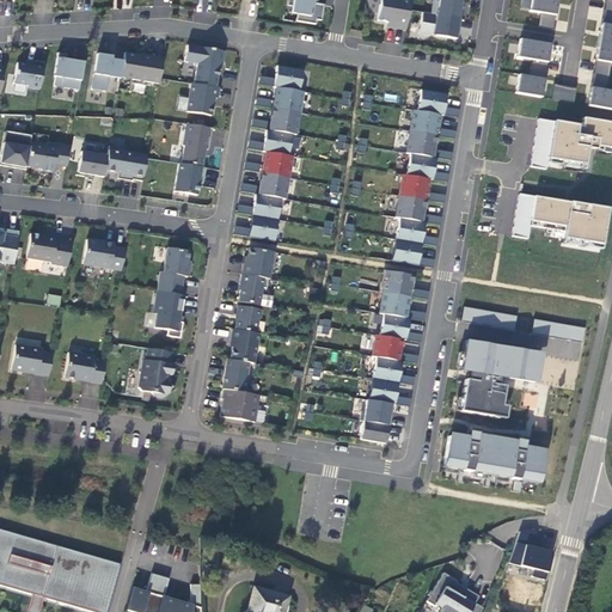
[(208,12),(210,0),(209,0),(199,0),(197,8),(208,12)]
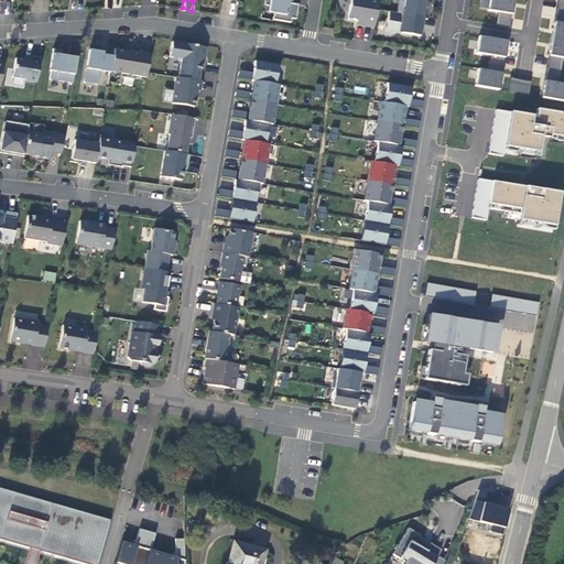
[(263,0),(263,4),(269,6),(273,7),(273,13),(272,20),(290,22),(291,18),(295,19),(297,4),(288,2),(288,0),(263,0)]
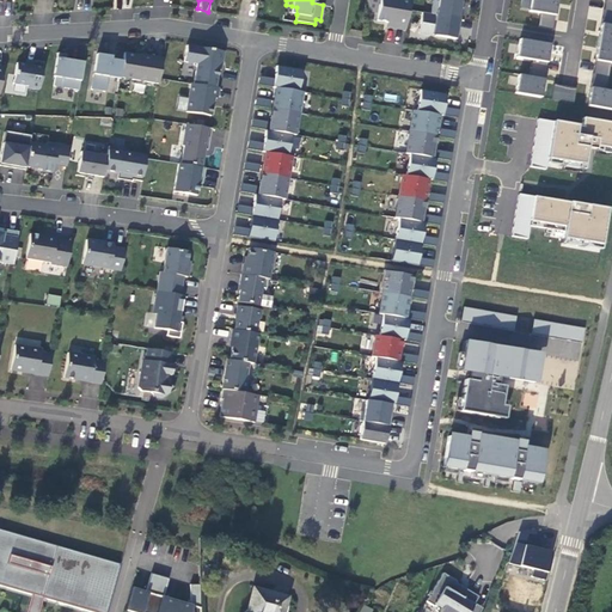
[(410,0),(380,0),(377,19),(389,22),(387,28),(405,30),(410,0)]
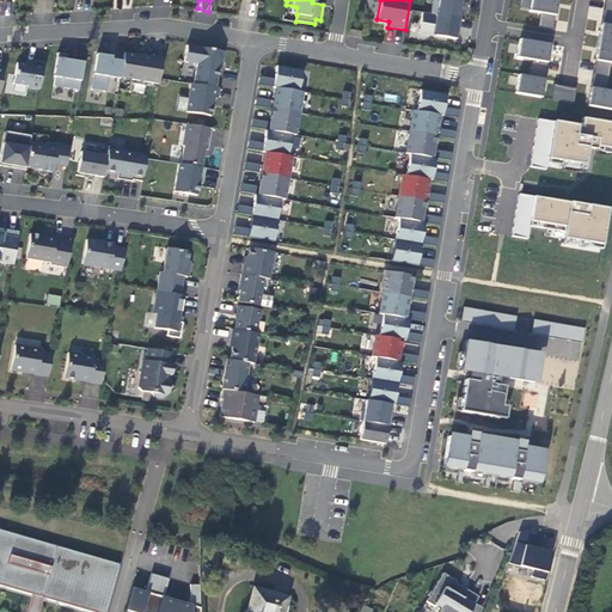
[(460,0),(439,0),(439,1),(433,0),(430,13),(458,18),(460,18),(463,7),(460,7),(460,0)]
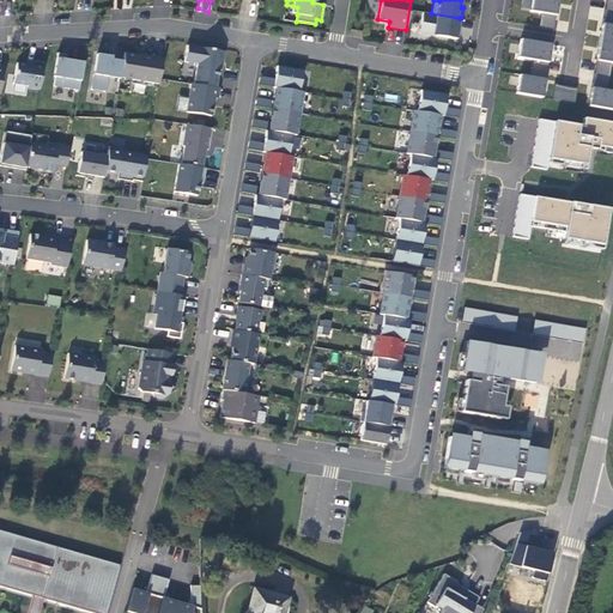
[(559,13),(560,0),(522,0),(521,10),(559,13)]
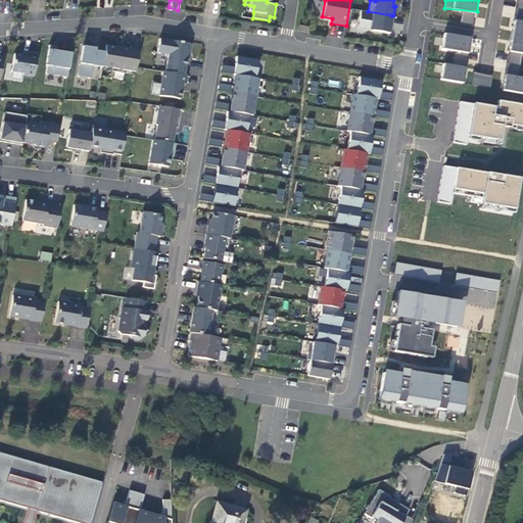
[(522,0),(518,0),(510,50),(522,52),(522,0)]
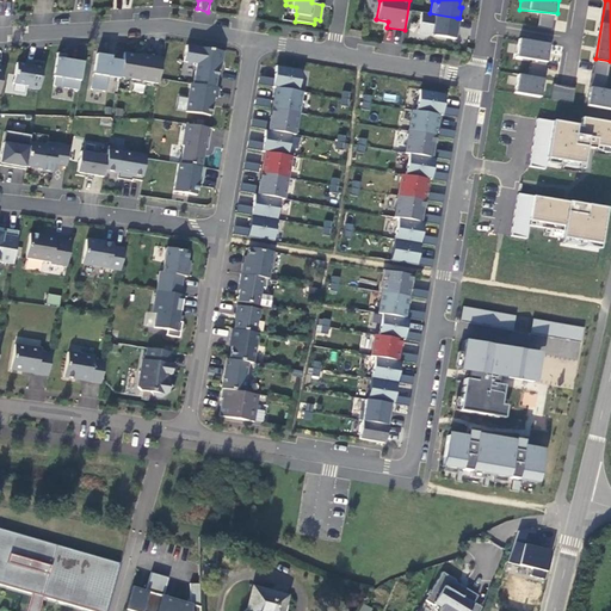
[(587,6),(586,19),(600,20),(602,7),(587,6)]
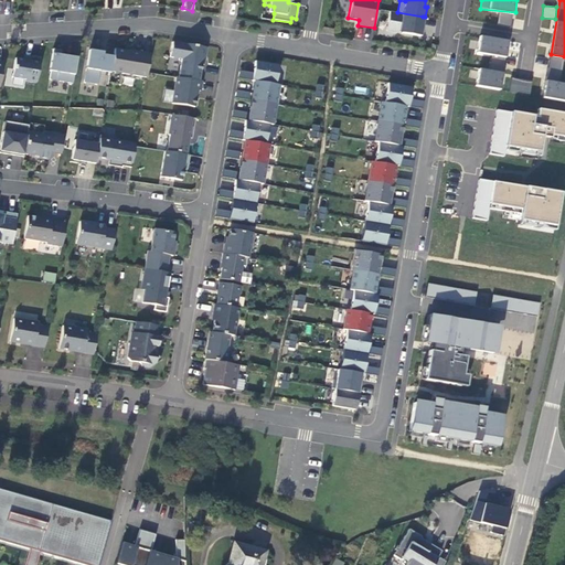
[(423,17),(397,12),(390,11),(386,30),(419,36),(423,17)]
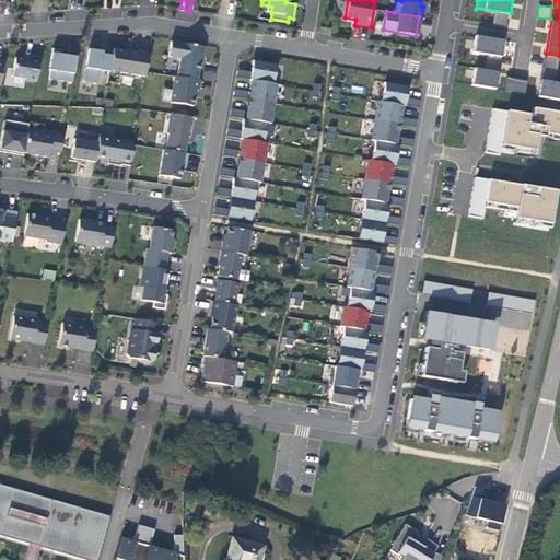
[(506,26),(509,13),(496,11),(493,24),(506,26)]
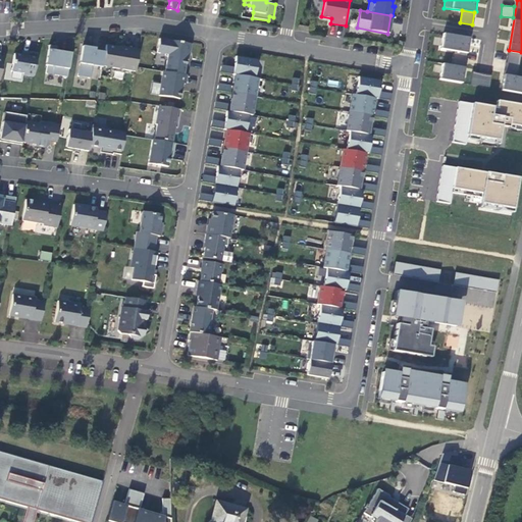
[(468,53),(472,37),(445,31),(440,47),(468,53)]
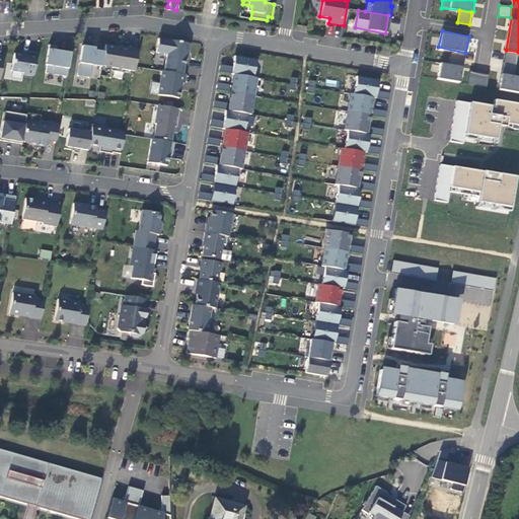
[(187,60),(190,44),(158,39),(156,52),(166,55),(164,71),(181,74),(184,74),(187,60)]
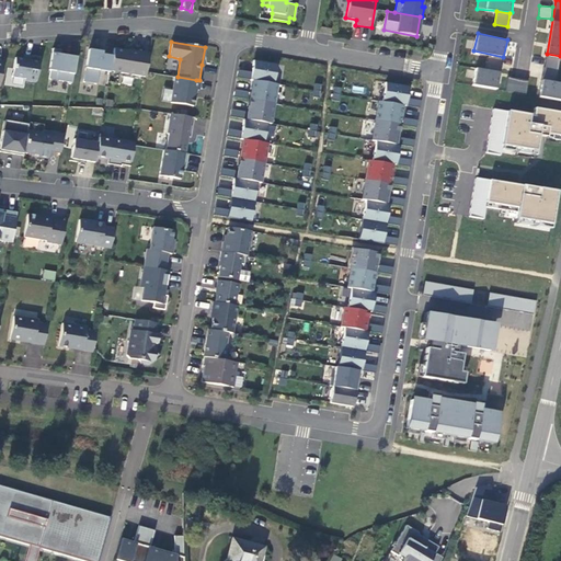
[(145,77),(149,54),(128,49),(128,50),(114,48),(113,55),(110,71),(145,77)]
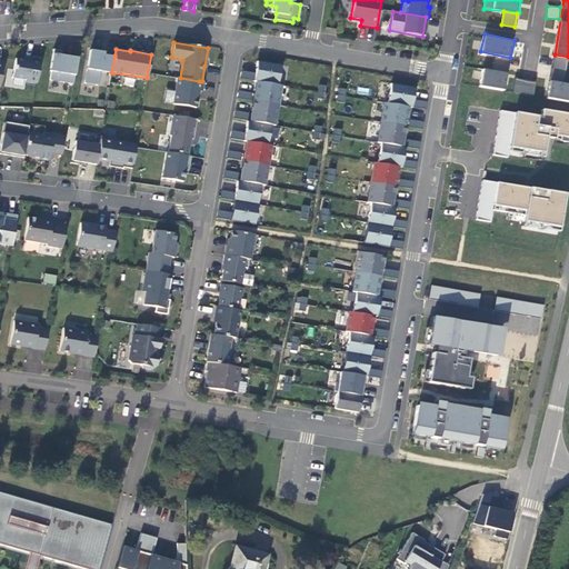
[(73,83),(78,59),(67,57),(67,60),(60,59),(61,51),(53,50),(49,71),(51,71),(49,80),(73,83)]
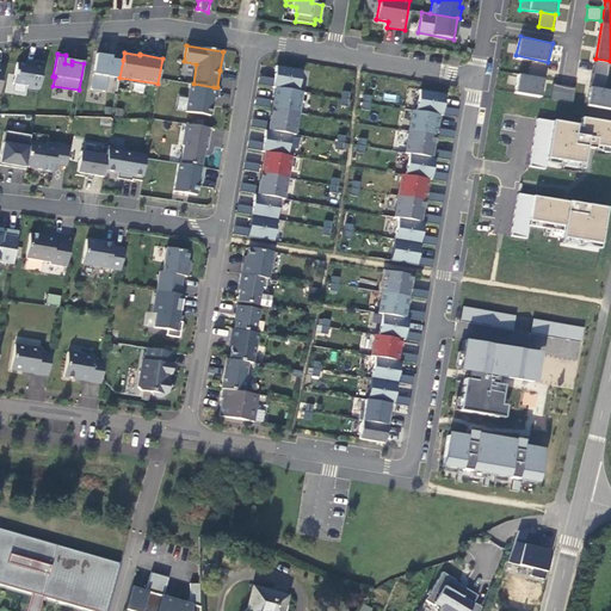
[(119,78),(123,60),(112,59),(112,60),(104,59),(105,55),(96,54),(90,90),(104,92),(106,76),(119,79),(119,78)]
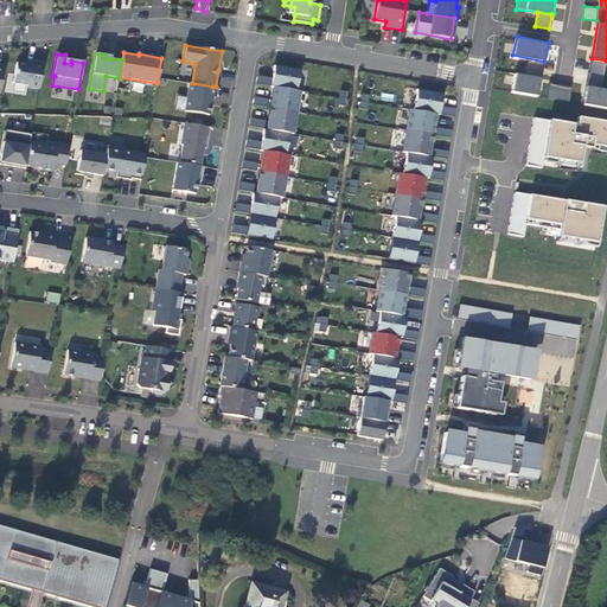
[(39,89),(44,62),(33,61),(32,65),(16,63),(12,83),(27,85),(27,88),(39,89)]
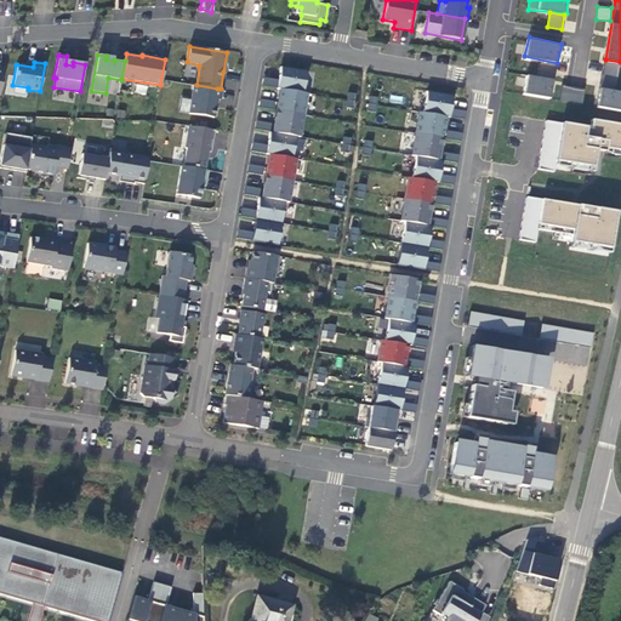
[(604,62),(602,84),(616,86),(619,63),(604,62)]
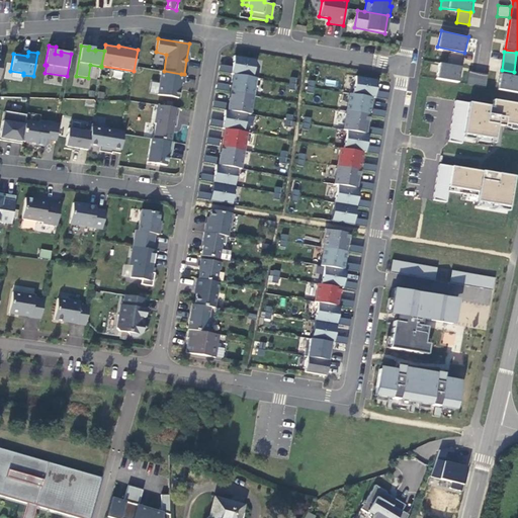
[(252,113),(260,58),(235,55),(227,109),(252,113)]
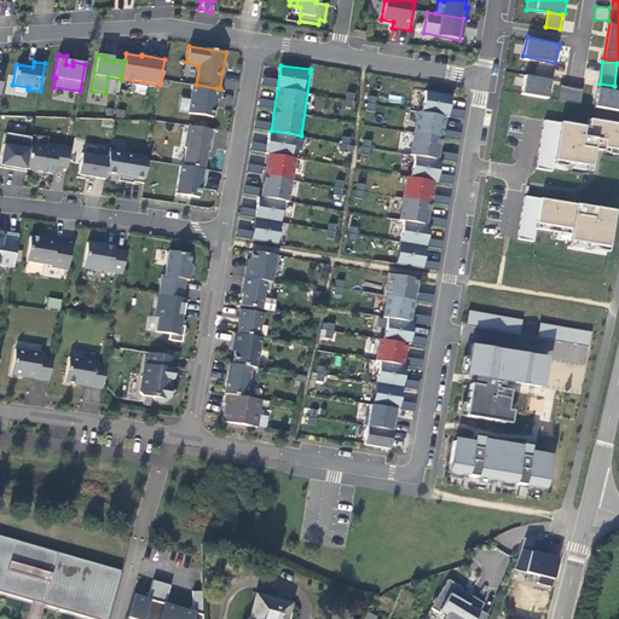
[(584,82),(596,85),(599,70),(586,69),(584,82)]
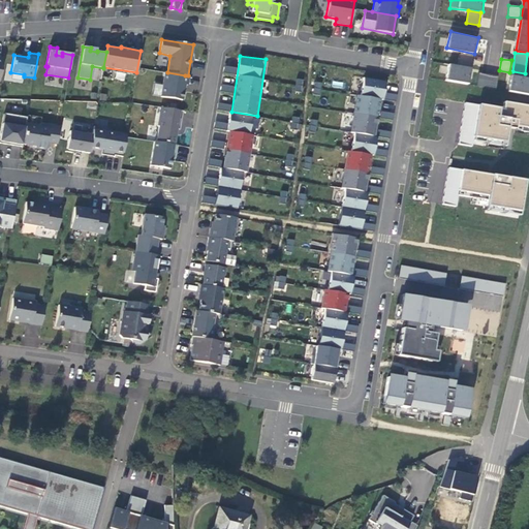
[(445,82),(472,85),(474,67),(447,64),(445,82)]
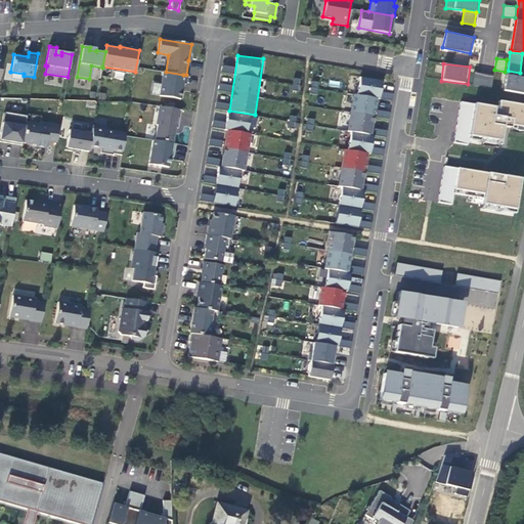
[(189,76),(201,76),(201,67),(189,67),(189,76)]
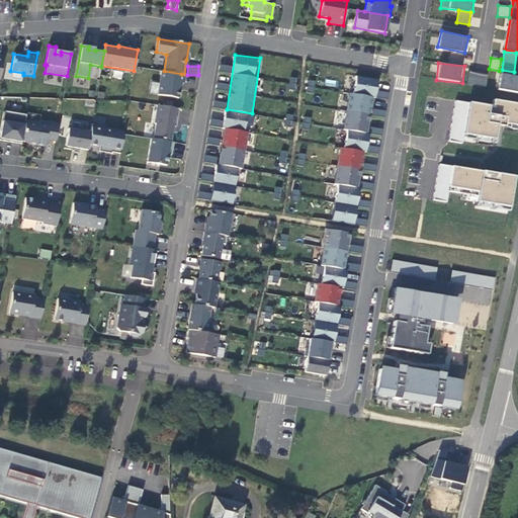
[(164,71),(161,71),(157,94),(178,98),(181,74),(164,71)]
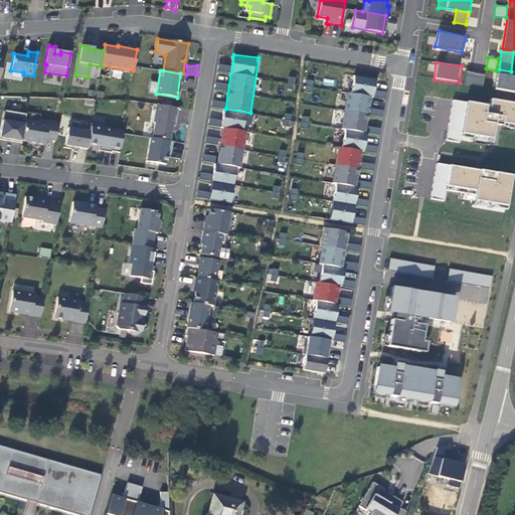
[(375,79),(353,75),(350,93),(370,97),(372,97),(375,79)]
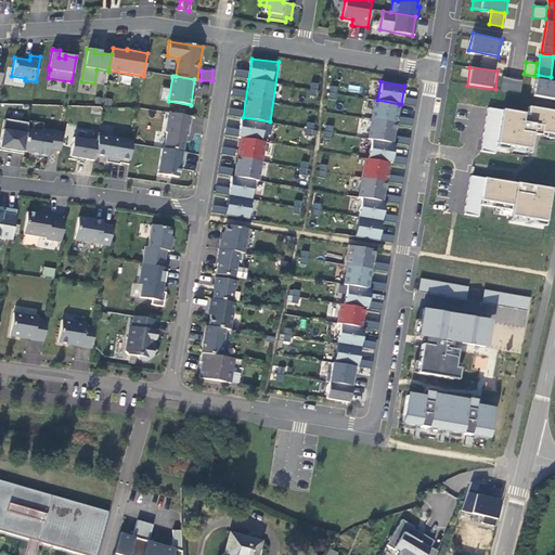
[(318,95),(319,84),(311,82),(310,94),(318,95)]
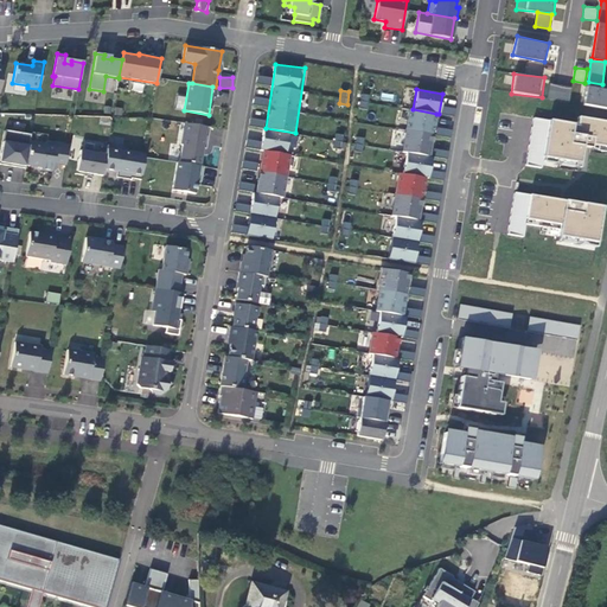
[(368,108),(369,95),(360,94),(359,107),(368,108)]
